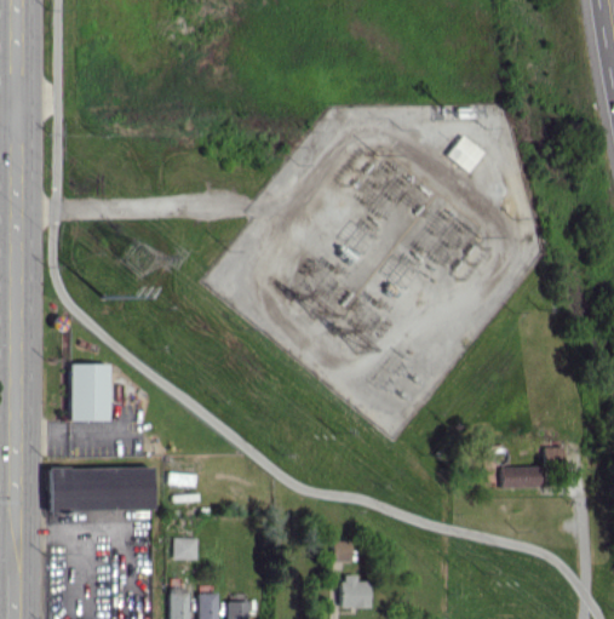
[(448,155),(469,172),(486,152),(464,135),(448,155)]
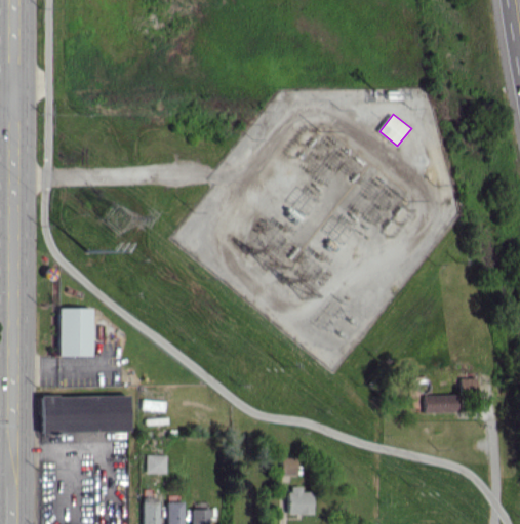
[(61,356),(93,356),(92,308),(60,309),(61,356)]
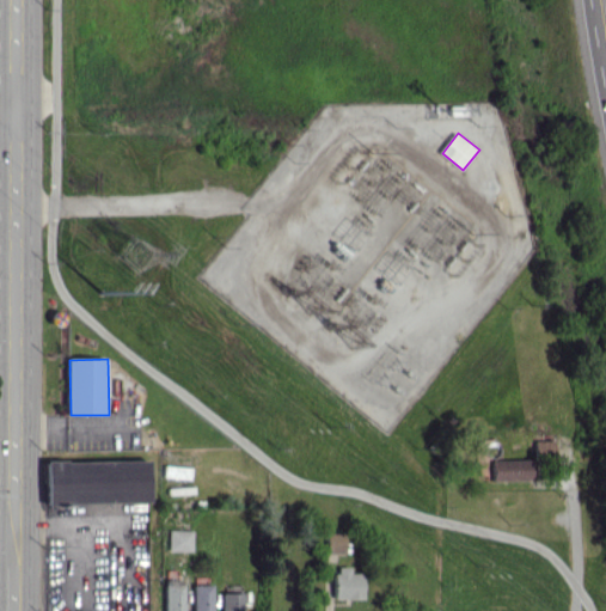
[(495,482),(536,481),(536,459),(494,462),(495,482)]
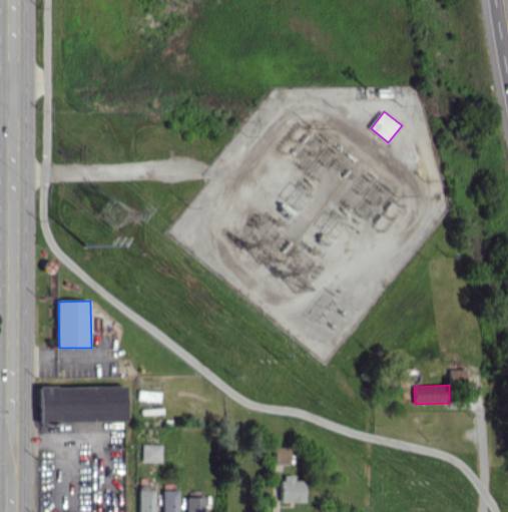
[(126,386),(40,388),(41,424),(127,422),(126,386)]
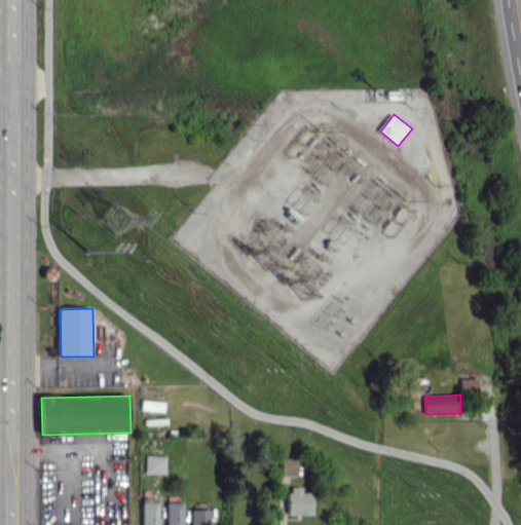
[(169,474),(169,456),(148,456),(148,474),(169,474)]
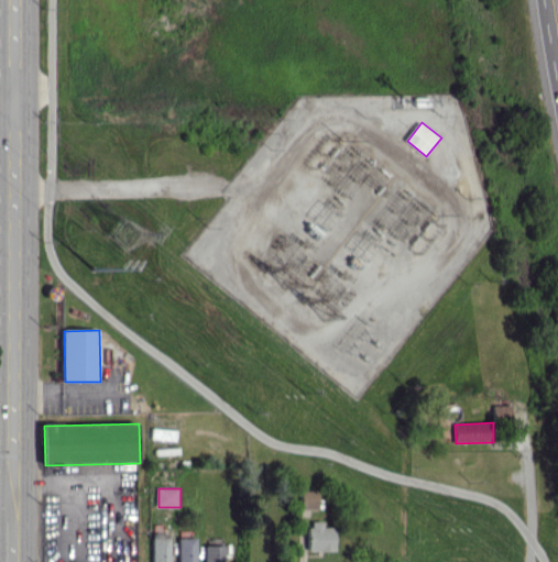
[(320,510),(321,499),(327,499),(327,491),(304,491),(304,509),(320,510)]
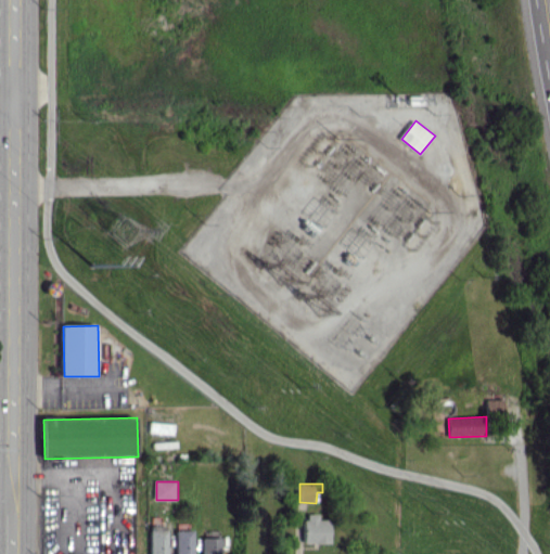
[(332,543),(332,519),(321,520),(321,514),(307,515),(307,544),(332,543)]
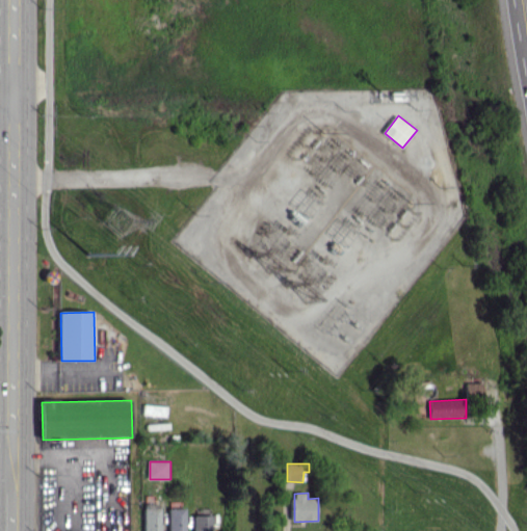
[(164,530),(163,504),(147,504),(147,530),(164,530)]
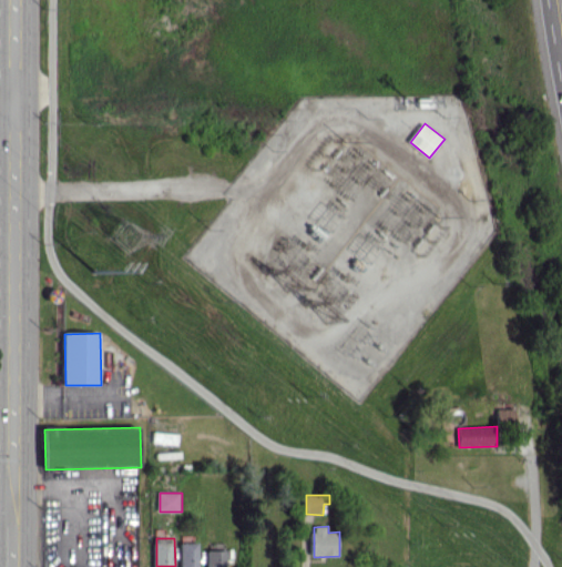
[(201,566),(201,543),(183,544),(183,566),(201,566)]
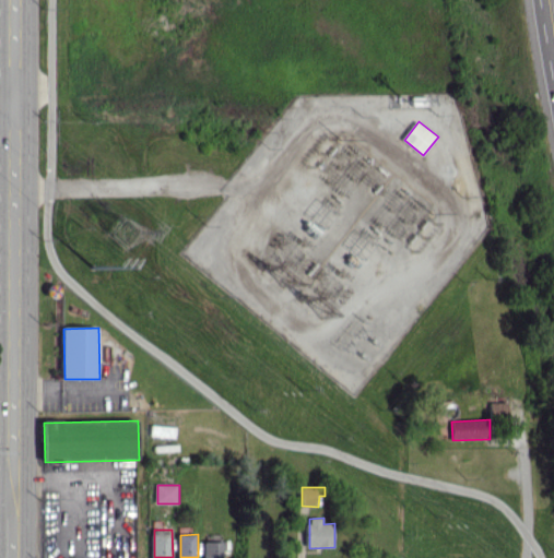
[(225,557),(225,543),(207,543),(207,557),(225,557)]
